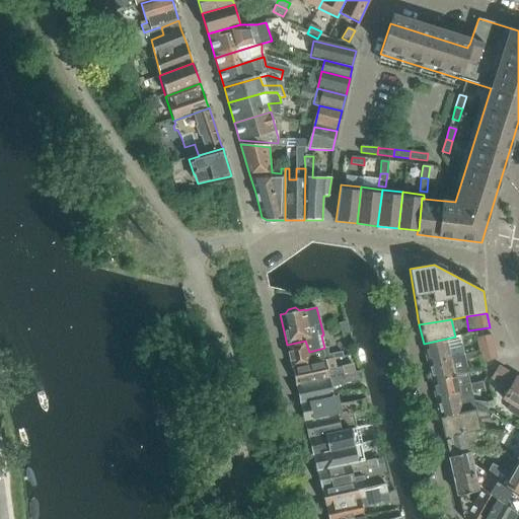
[(350,332),(347,320),(339,323),(342,336),(350,332)]
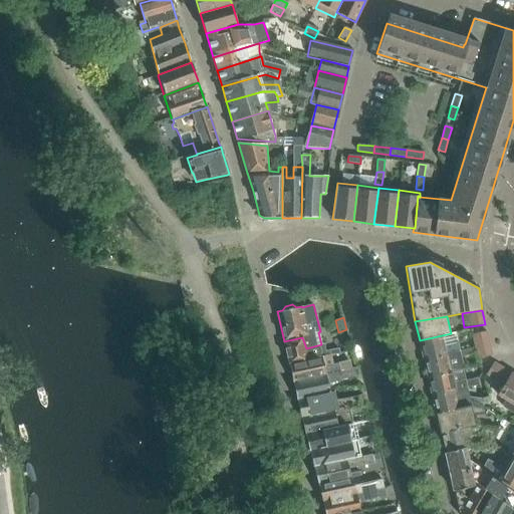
[(473,334),(478,358),(492,355),(486,331),(473,334)]
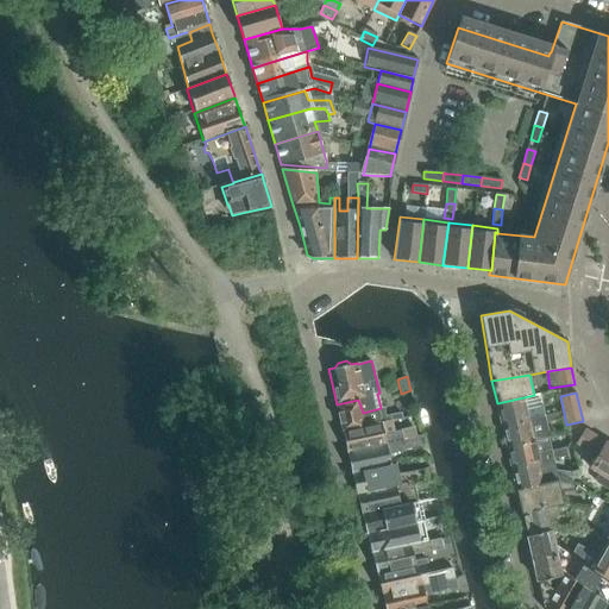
[(497,403),(502,426),(544,416),(539,394),(534,395),(497,403)]
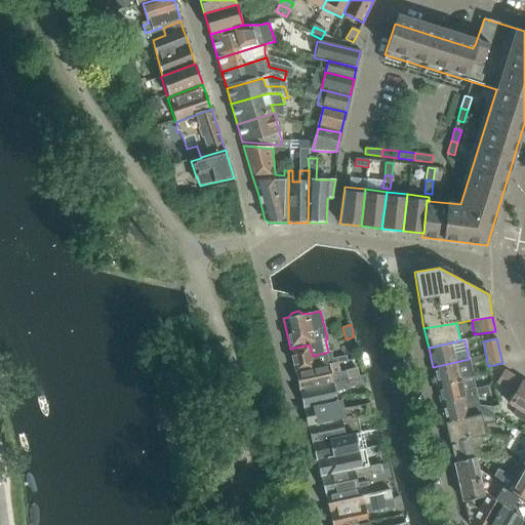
[(333,358),(331,351),(328,352),(313,356),(309,345),(290,349),(295,373),(355,360),(354,355),(333,358)]
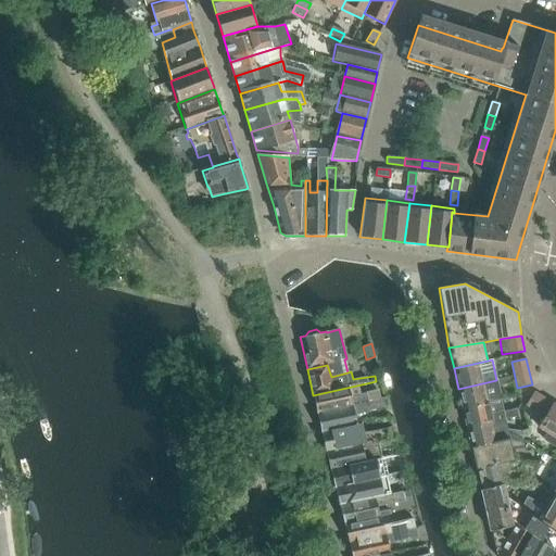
[(458,389),(463,408),(487,403),(501,400),(496,380),(458,389)]
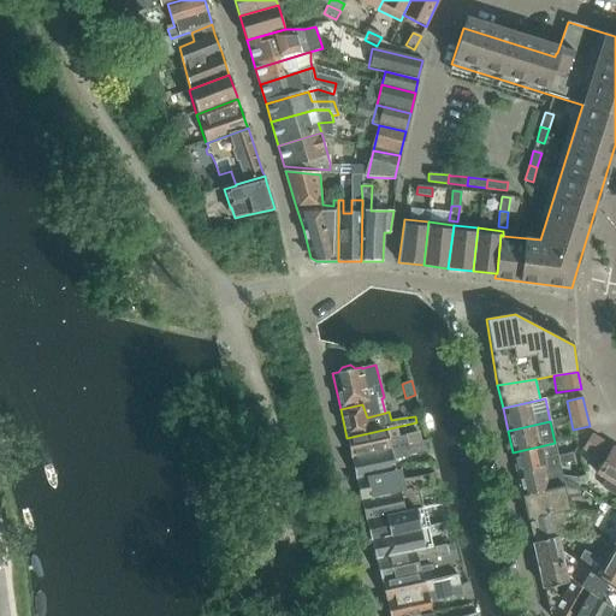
[(400,437),(397,427),(347,438),(351,460),(424,442),(421,432),(400,437)]
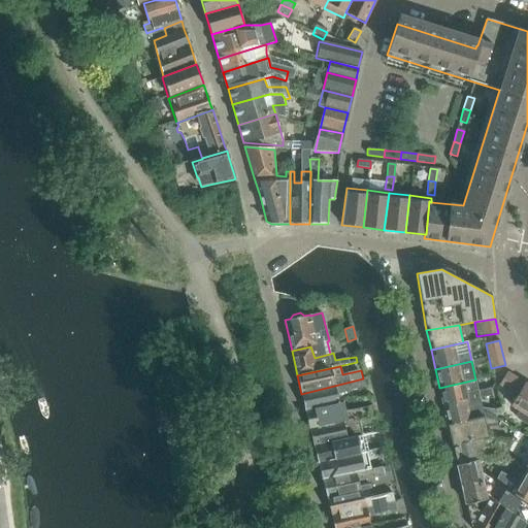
[(506,372),(503,378),(516,387),(519,381),(506,372)]
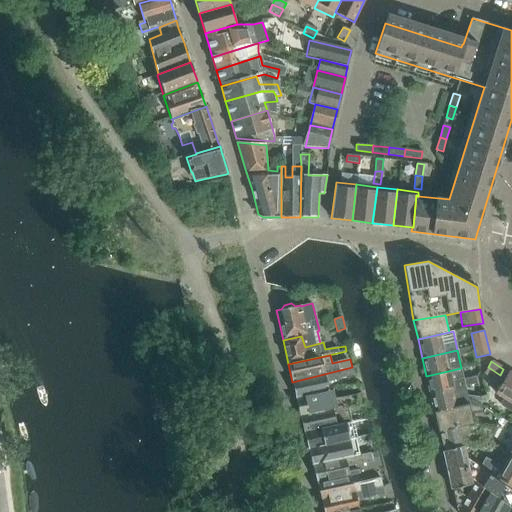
[(352,367),(292,382),(296,398),(329,391),(327,383),(355,376),(352,367)]
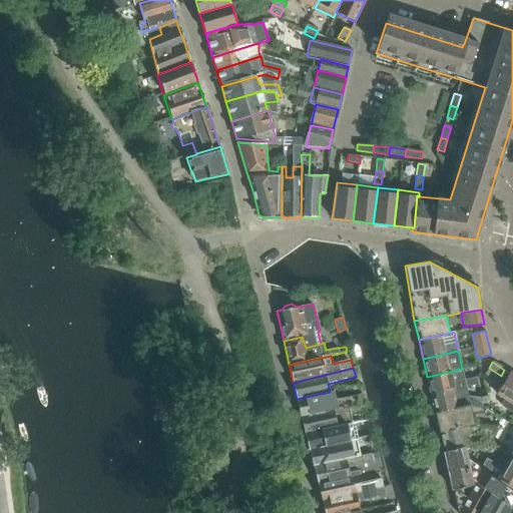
[(501,376),(489,368),(485,374),(497,381),(501,376)]
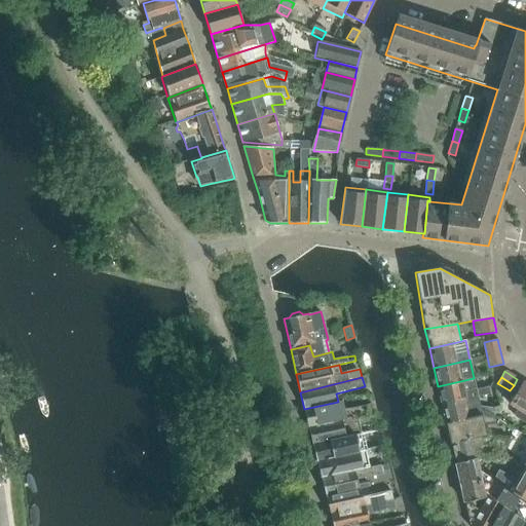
[(514,385),(510,390),(515,395),(523,382),(517,379),(514,385)]
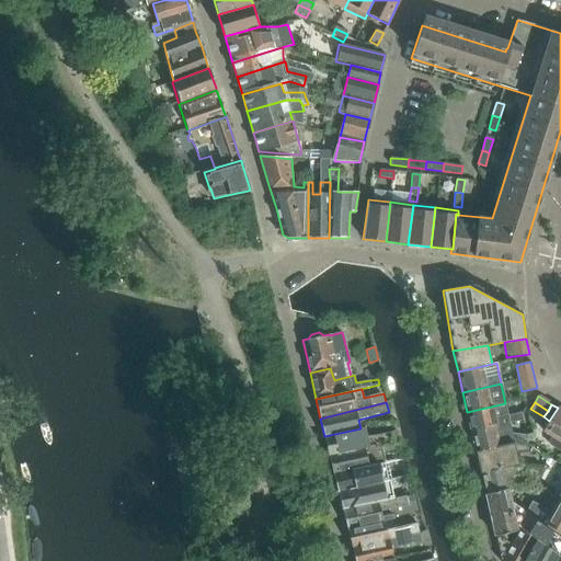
[(467,412),(471,432),(510,423),(507,414),(493,418),(491,407),(467,412)]
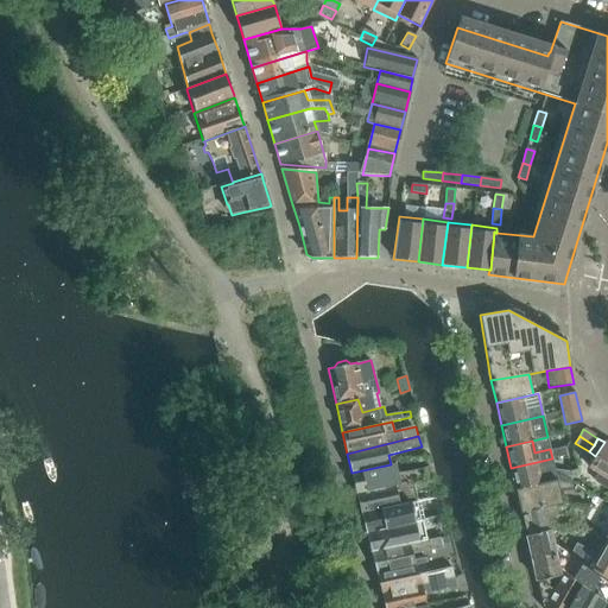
[(588,467),(607,479),(607,444),(605,442),(595,456),(588,467)]
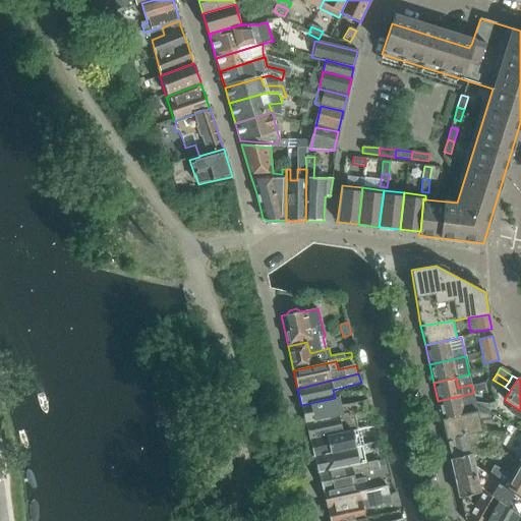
[(438,401),(443,419),(477,412),(476,405),(463,408),(462,403),(475,400),(473,393),(438,401)]
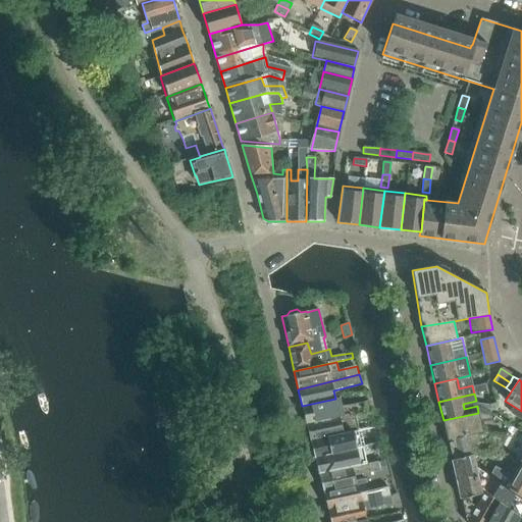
[(302,406),(306,423),(346,414),(347,419),(355,416),(366,414),(363,403),(337,408),(335,399),(302,406)]
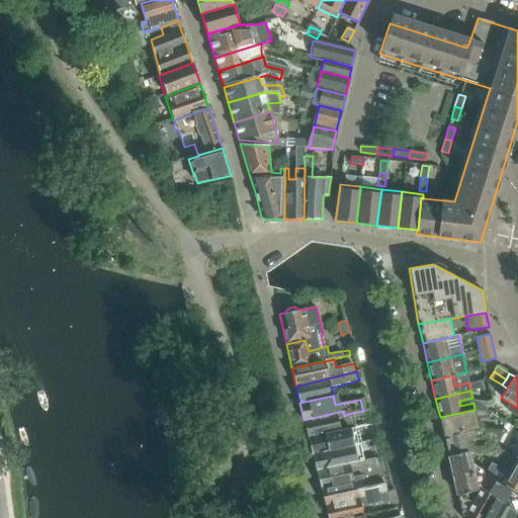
[(475,410),(440,417),(444,437),(485,428),(485,427),(479,429),(477,420),(490,417),(489,413),(483,410),(483,411),(479,409),(475,410)]
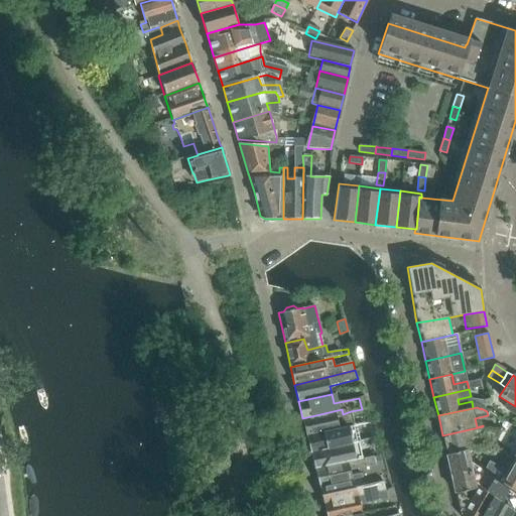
[(342,409),(302,418),(306,436),(339,428),(338,420),(352,417),(351,411),(343,414),(342,409)]
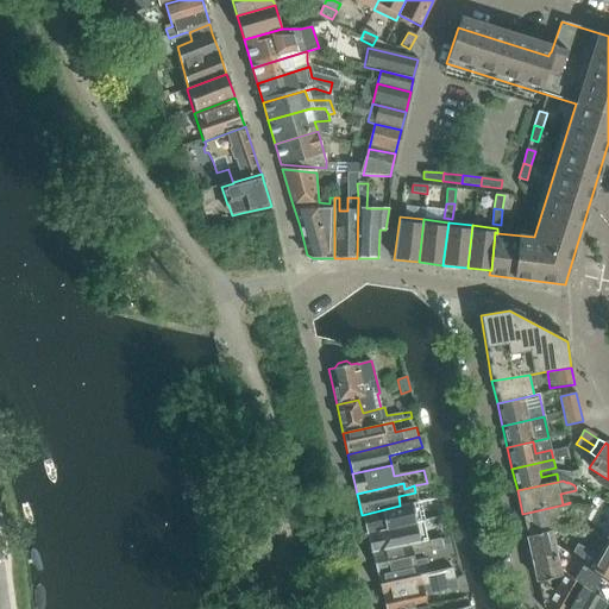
[(362,515),(366,534),(433,519),(428,498),(362,515)]
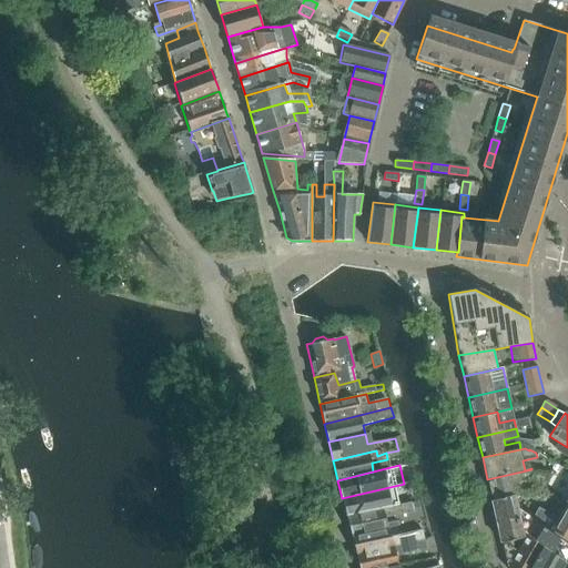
[(487,479),(492,500),(514,495),(516,494),(513,484),(530,478),(531,469),(487,479)]
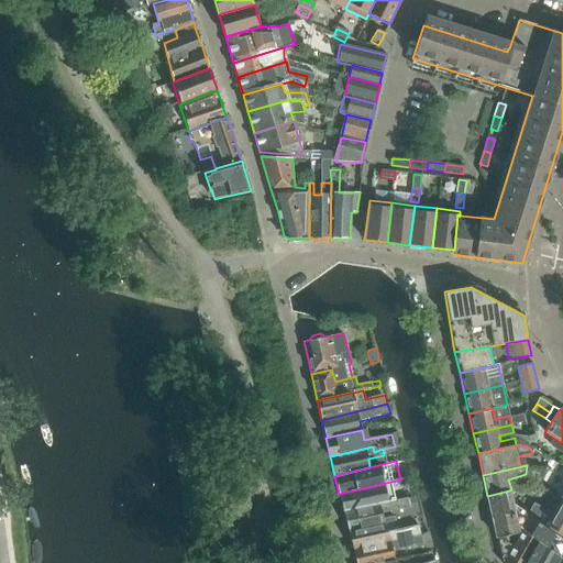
[(405,487),(404,479),(400,479),(339,494),(344,512),(390,501),(389,493),(394,492),(393,490),(405,487)]
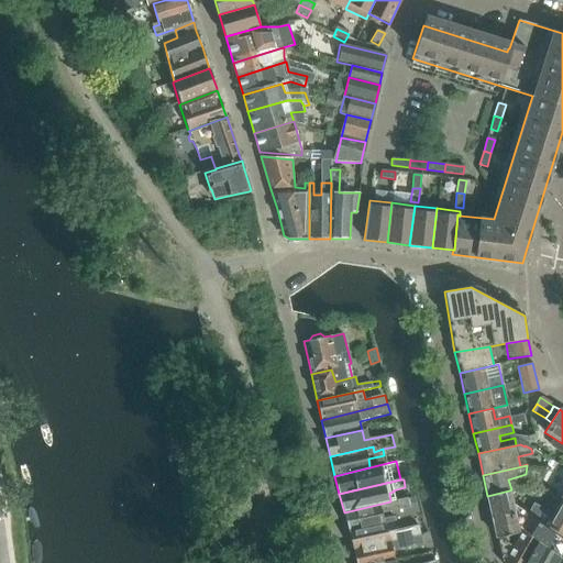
[(487,496),(497,538),(519,533),(511,503),(509,490),(487,496)]
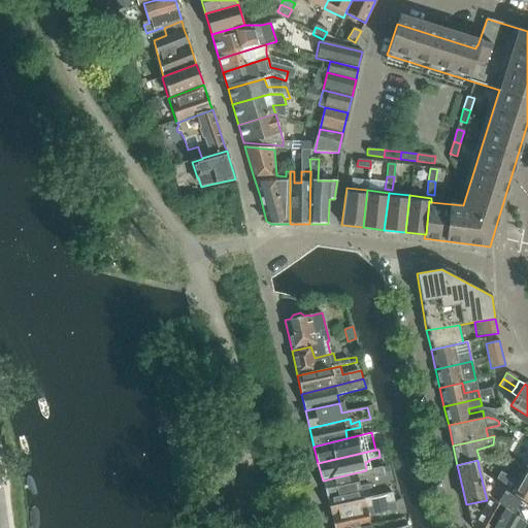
[(323,481),(327,499),(361,491),(358,482),(376,477),(374,468),(366,470),(323,481)]
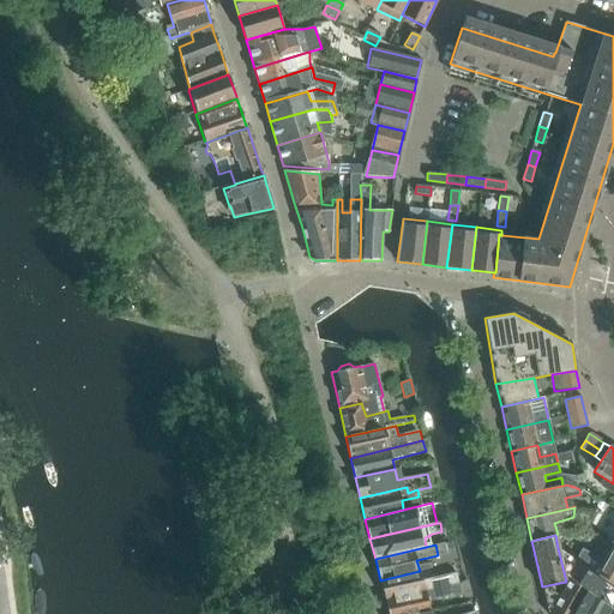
[(575,560),(577,563),(595,576),(596,573),(613,583),(613,546),(612,545),(602,560),(582,548),(575,560)]
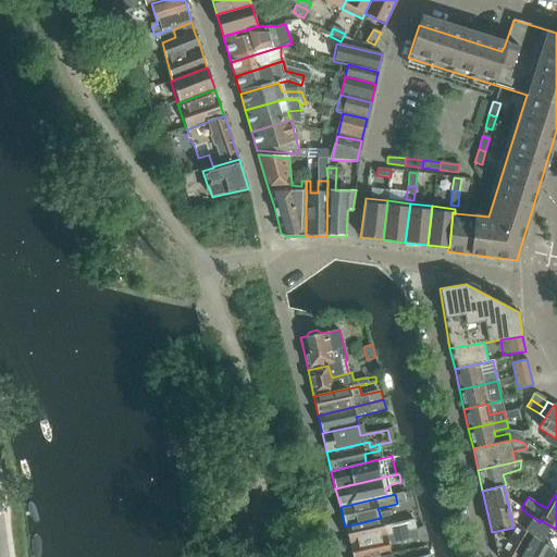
[(492,532),(492,534),(497,556),(549,556),(556,545),(556,534),(540,522),(523,510),(521,508),(506,497),(514,528),(492,532)]
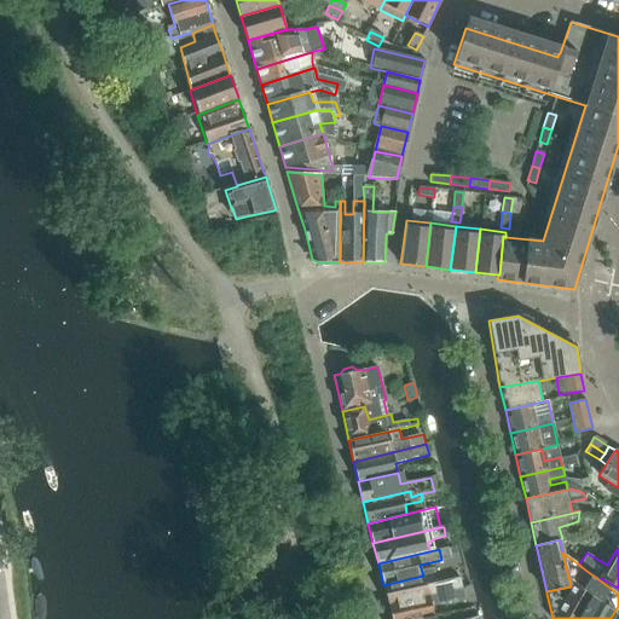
[(423,576),(383,585),(389,606),(462,588),(460,578),(427,585),(423,576)]
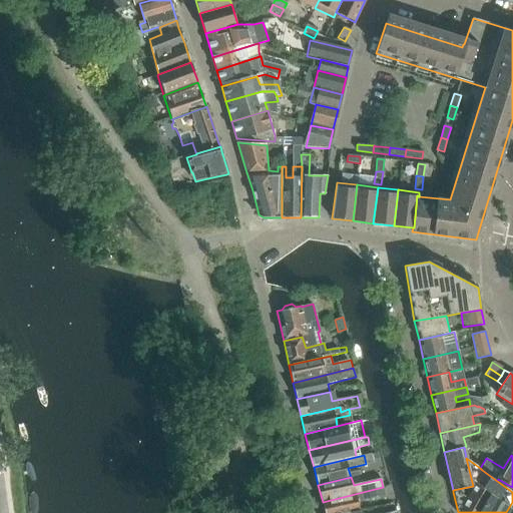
[(323,502),(325,512),(348,512),(360,510),(358,502),(385,495),(383,487),(323,502)]
